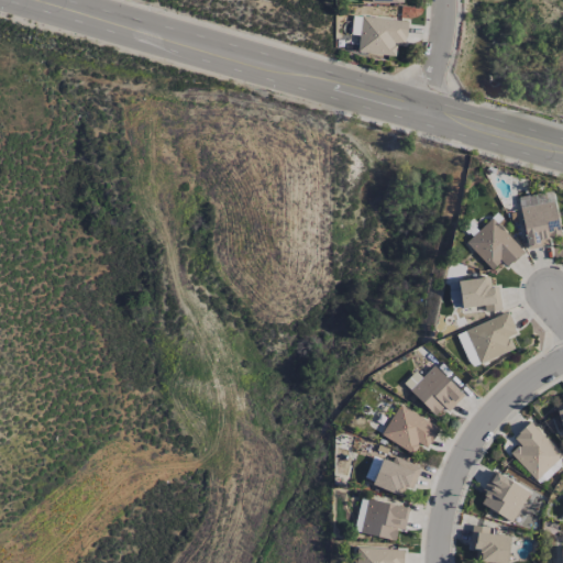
[(408,21),(361,17),(359,53),(395,56),(396,44),(406,44),(408,21)]
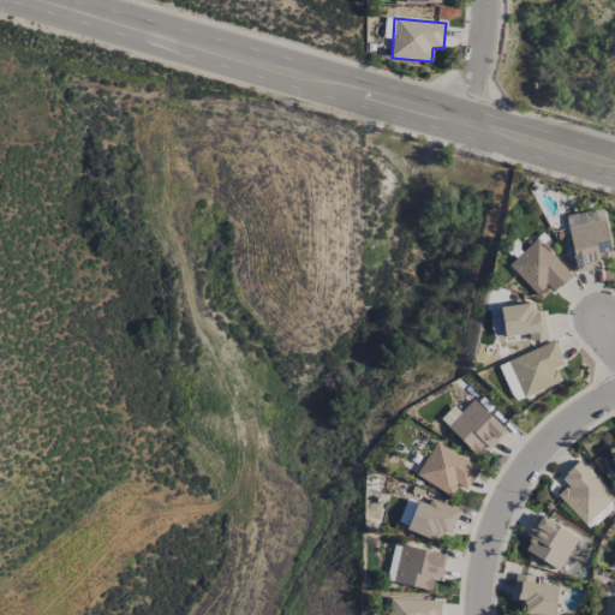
[(508,266),(537,294),(547,285),(554,292),(572,274),(537,238),(508,266)]
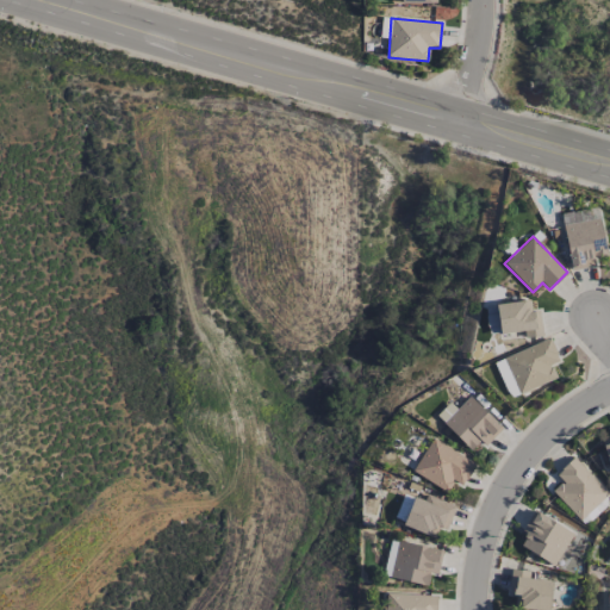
[(540,311),(533,311),(530,300),(497,304),(500,334),(524,331),(526,337),(542,335),(540,311)]
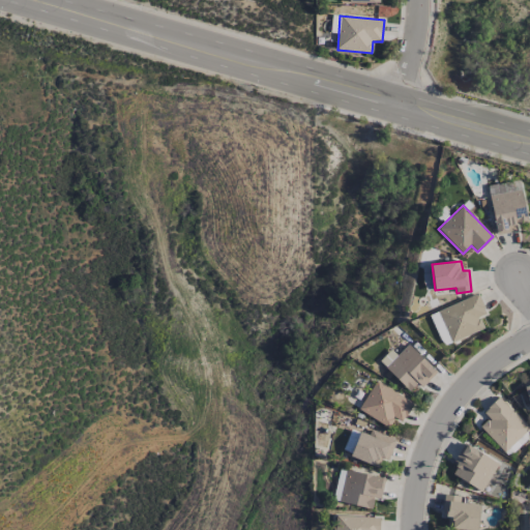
[(432,289),(430,267),(422,268),(425,290),(432,289)]
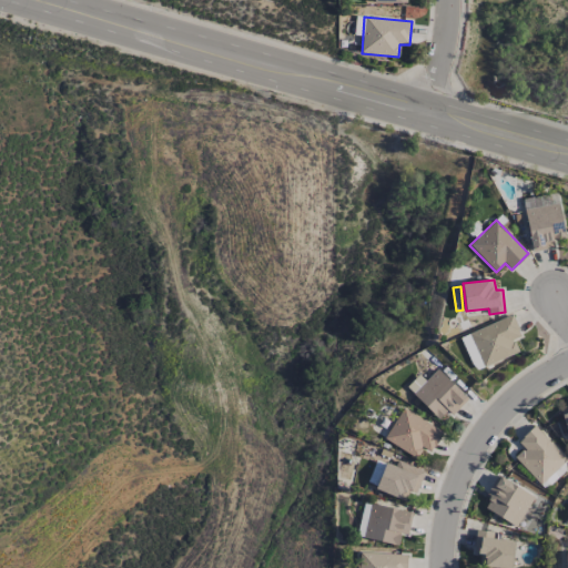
[(518,352),(514,340),(521,336),(513,315),(469,332),(484,366),(518,352)]
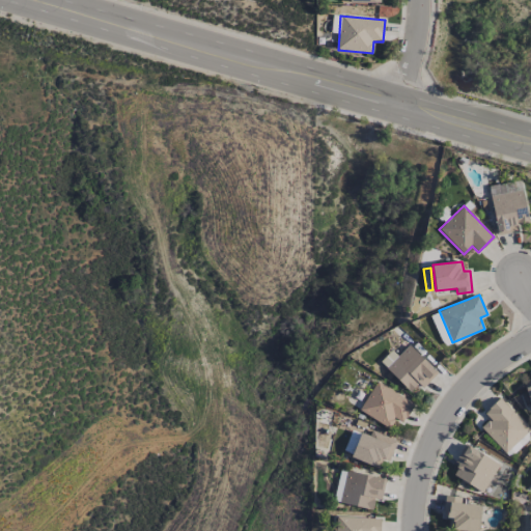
[(444,346),(451,343),(438,312),(430,315),(444,346)]
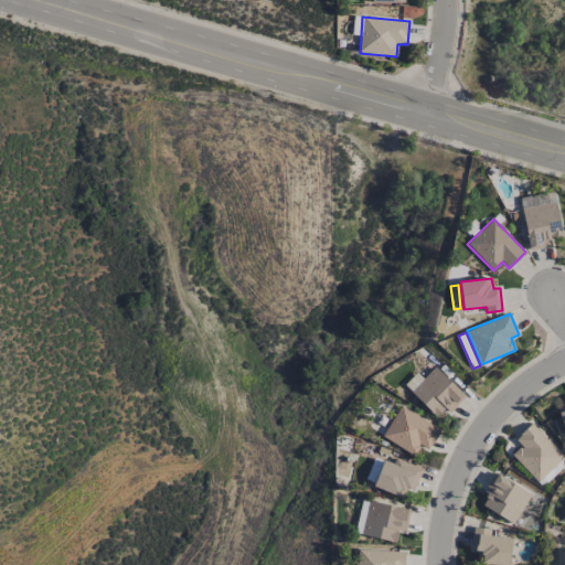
[(436,417),(445,408),(449,413),(466,396),(435,368),(411,393),(436,417)]
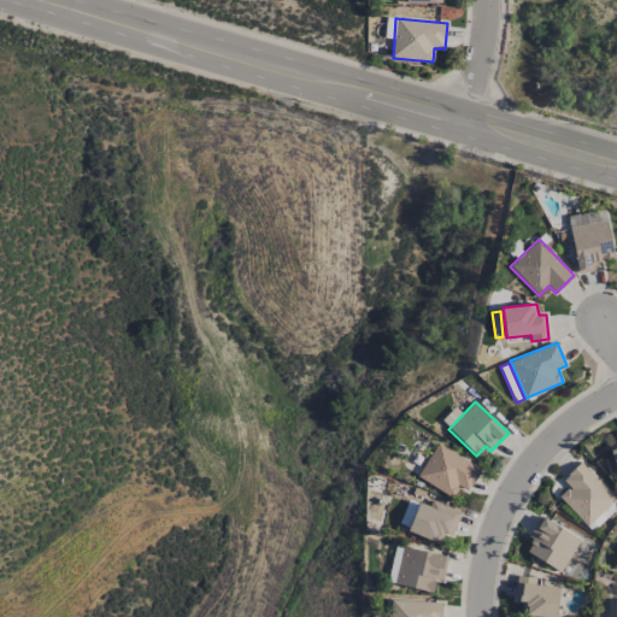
[(481,469),(438,442),(417,476),(452,498),(459,486),(468,492),(481,469)]
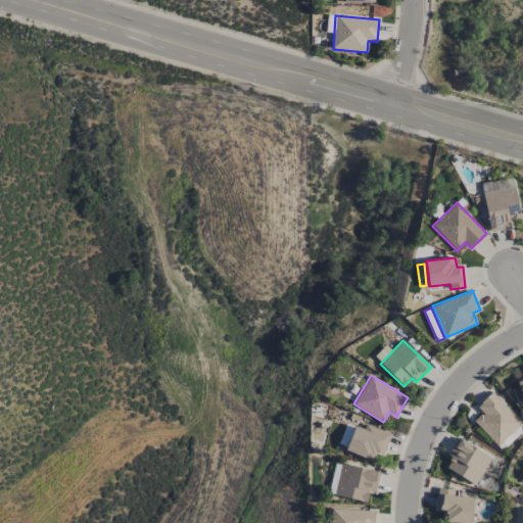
[(481,413),(473,421),(497,446),(522,423),(491,391),(476,407),(481,413)]
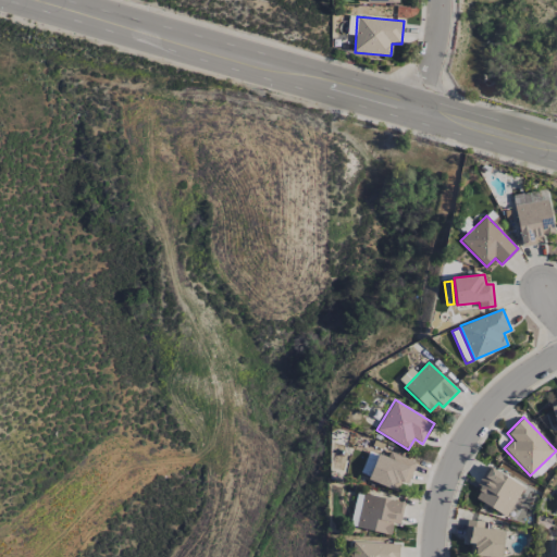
[(417,461),(388,452),(386,457),(378,454),(369,480),(397,491),(400,482),(408,484),(417,461)]
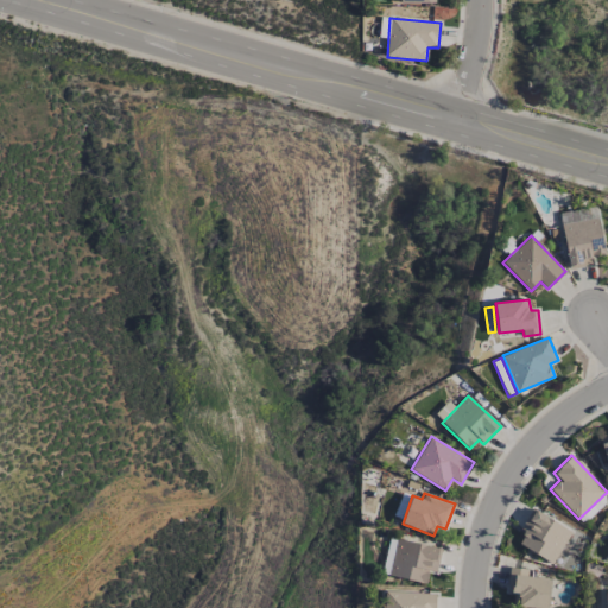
[(518,544),(552,564),(572,532),(532,508),(519,531),(525,534),(518,544)]
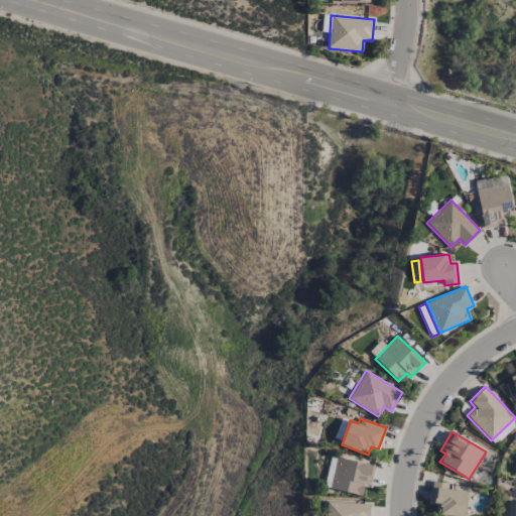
[(364,485),(370,486),(375,465),(337,458),(331,490),(362,496),(364,485)]
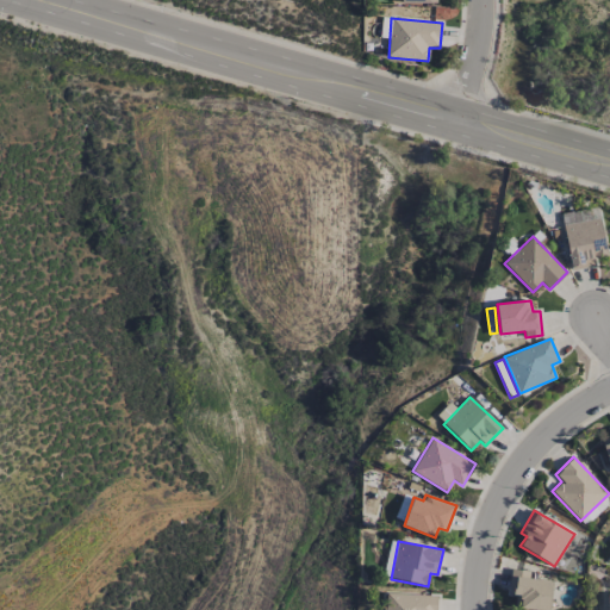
[(549,609),(553,580),(529,579),(530,571),(511,570),(509,595),(516,596),(515,608),(535,609),(549,609)]
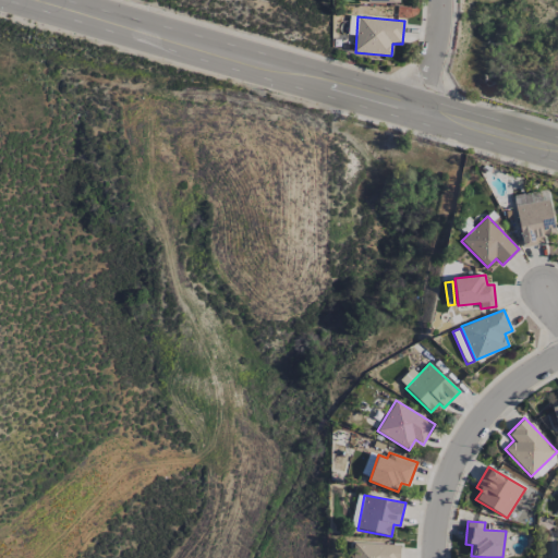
[(399,557),(400,545),(353,543),(352,557),(399,557)]
